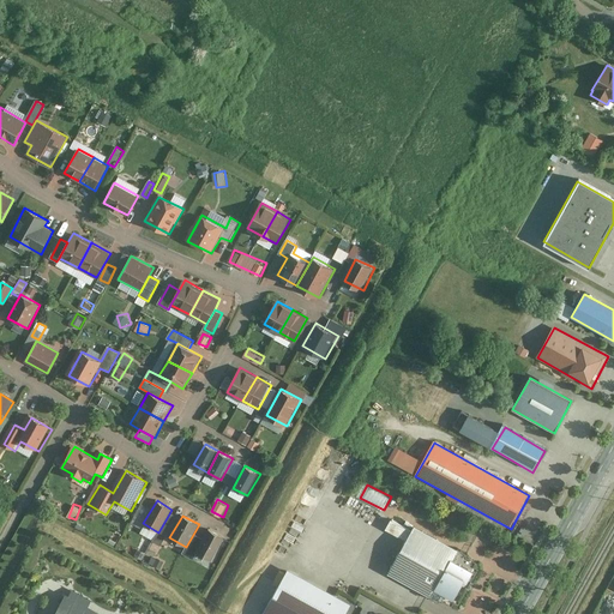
[(462,551),(419,528),(392,575),(434,597),(438,591),(458,601),(476,572),(457,560),(462,551)]
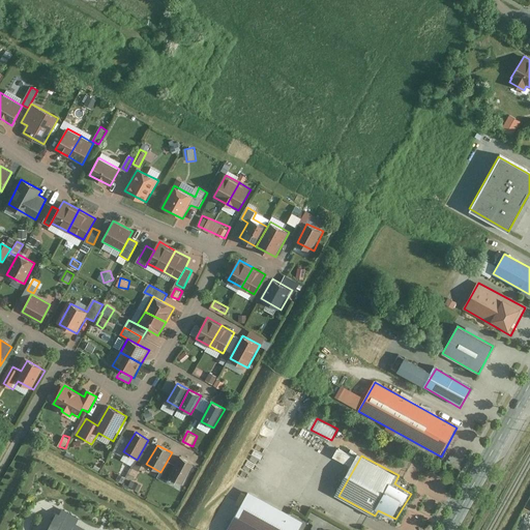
[(183,484),(194,465),(180,458),(170,477),(183,484)]
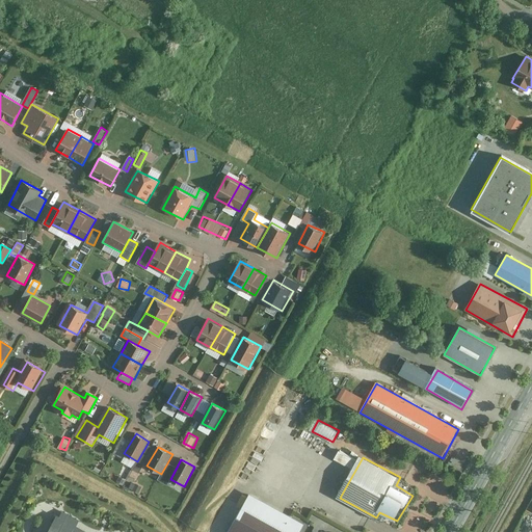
[(301,531),(307,524),(253,495),(232,531),(301,531)]
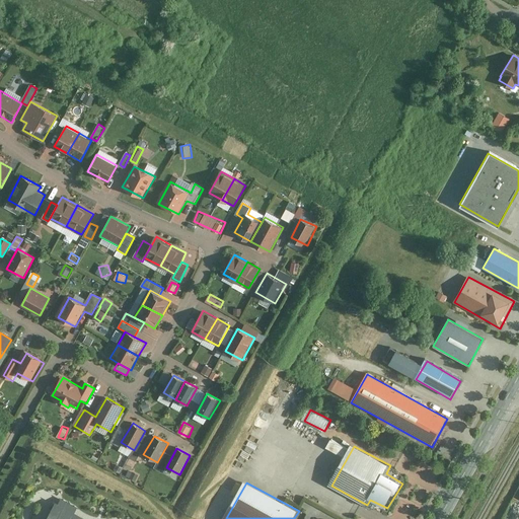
[(61,499),(57,505),(73,514),(77,508),(61,499)]
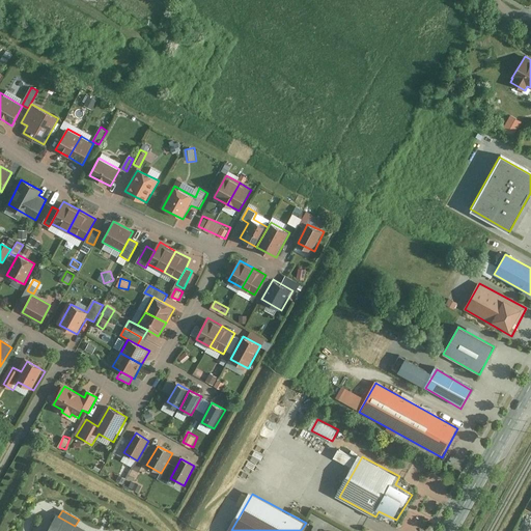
[(83,530),(75,526),(58,516),(50,530),(83,530)]
